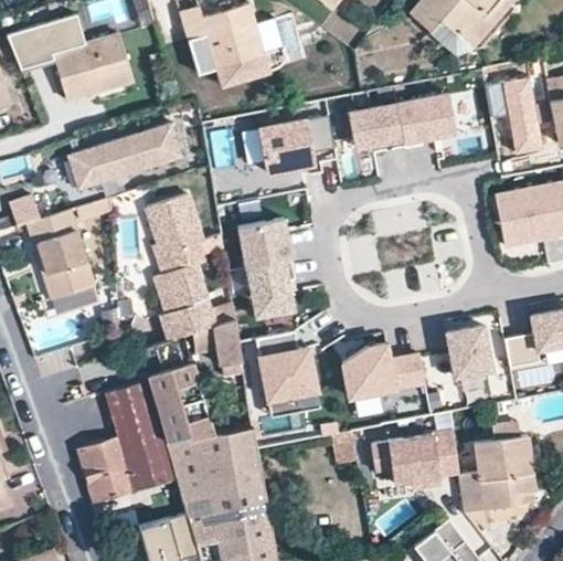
[(311,0),(335,16),(344,0),(311,0)]
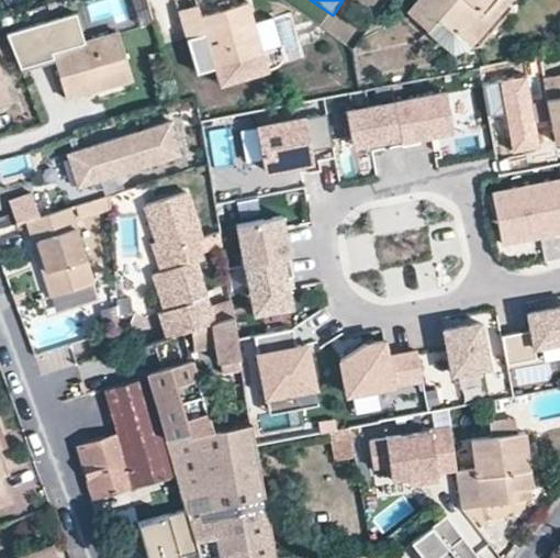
[(508,0),(507,0),(425,0),(406,23),(455,64),(478,56),(502,24),(497,20),(511,1),(508,0)]
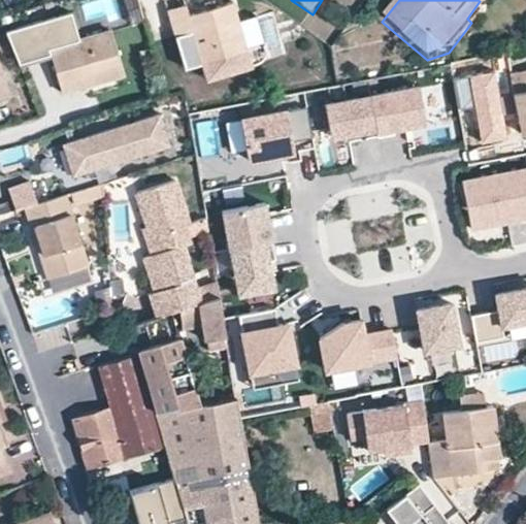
[(250,74),(231,8),(185,22),(182,11),(165,17),(183,75),(199,70),(204,87),(250,74)]
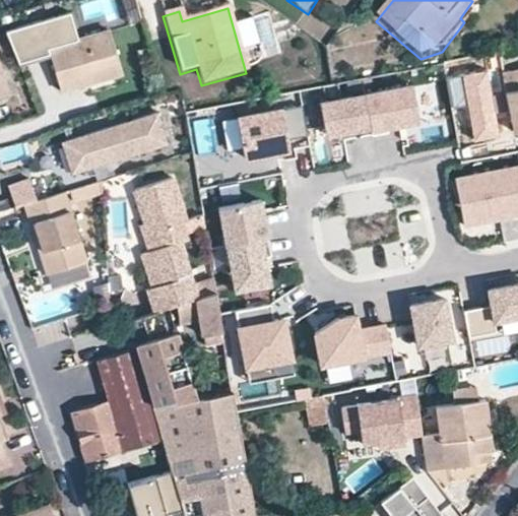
[(20,73),(53,63),(49,50),(53,49),(49,36),(76,27),(72,17),(8,38),(20,73)]
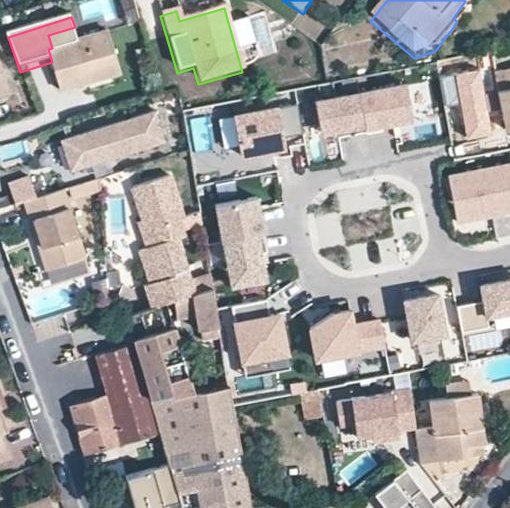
[(52,62),(57,81),(86,73),(88,82),(120,72),(108,31),(79,41),(75,27),(48,35),(52,48),(48,49),(52,62)]
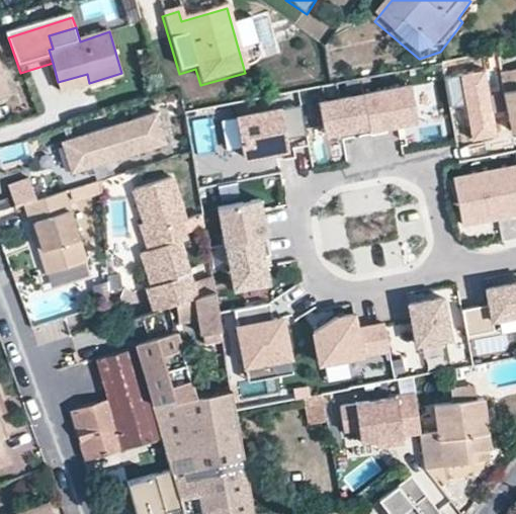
[(515,131),(515,69),(508,71),(512,90),(500,92),(507,133),(515,131)]
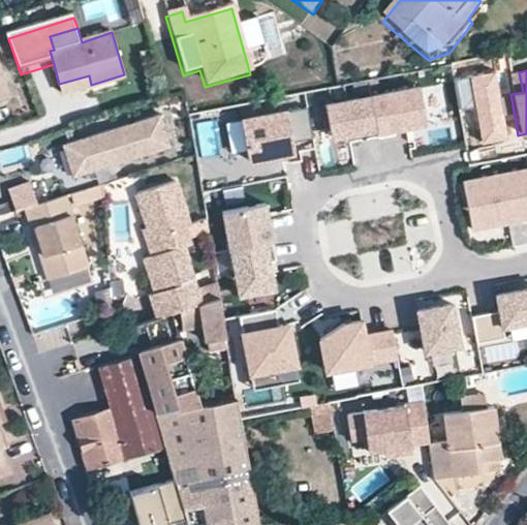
[(89,75),(59,84),(62,94),(91,85),(89,75)]
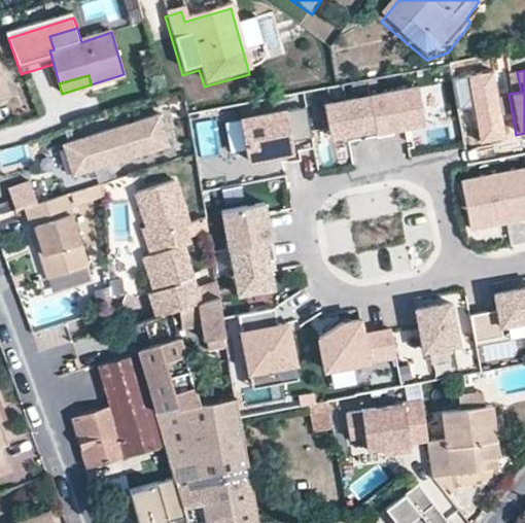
[(378,136),(393,133),(392,127),(410,124),(425,120),(419,85),(370,95),(378,136)]
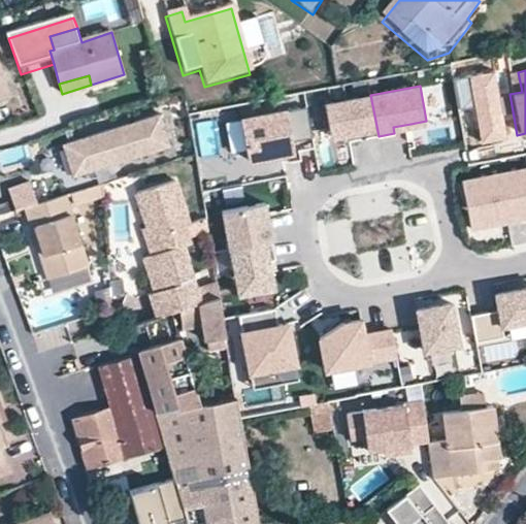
[(346,132),(376,127),(370,95),(326,103),(332,135),(346,132)]
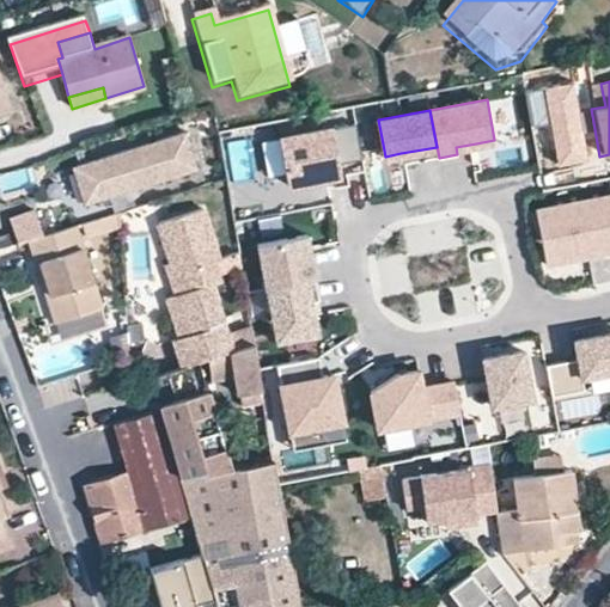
[(363,158),(357,122),(279,136),(288,184),(319,178),(341,173),(339,161),(363,158)]
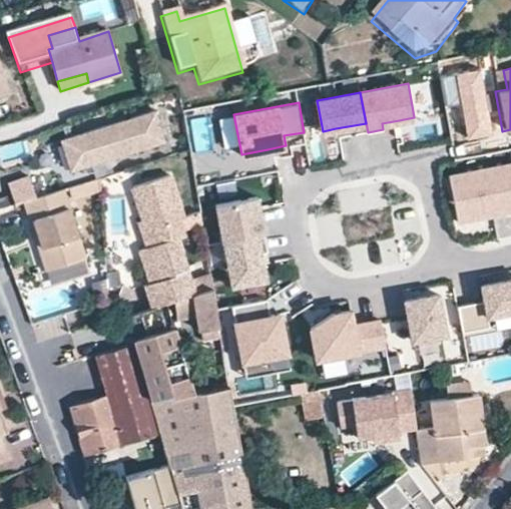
[(165,143),(155,115),(62,145),(71,174),(165,143)]
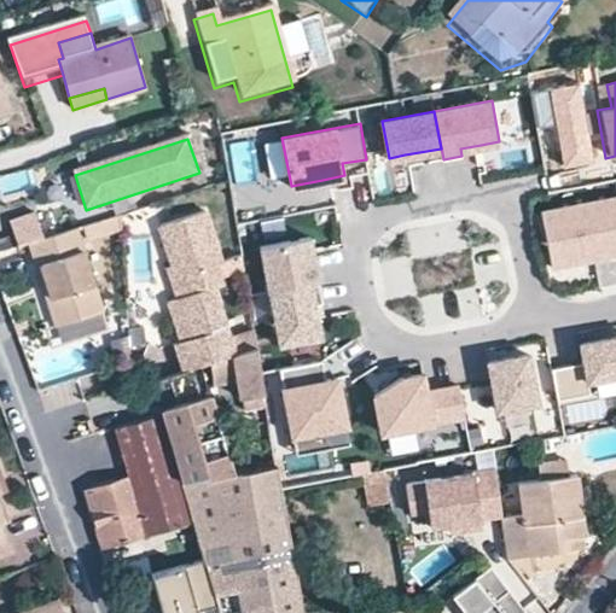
[(615,255),(615,198),(542,212),(553,267),(615,255)]
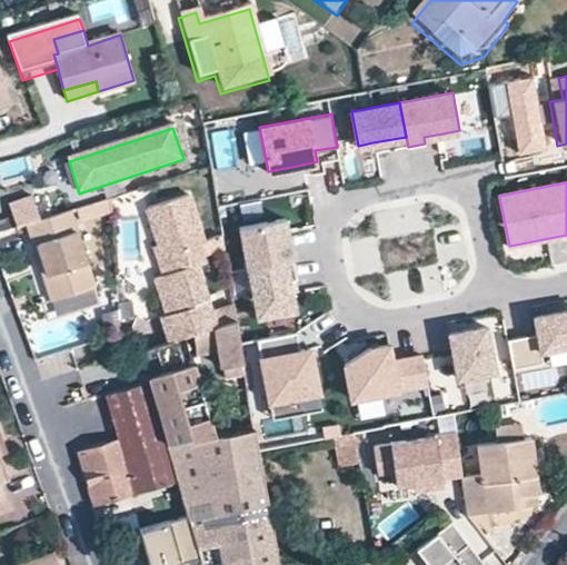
[(161,317),(168,343),(178,339),(192,335),(216,327),(199,265),(207,263),(202,245),(207,243),(192,196),(147,209),(157,248),(166,246),(172,274),(160,277),(156,278),(166,315),(161,317)]
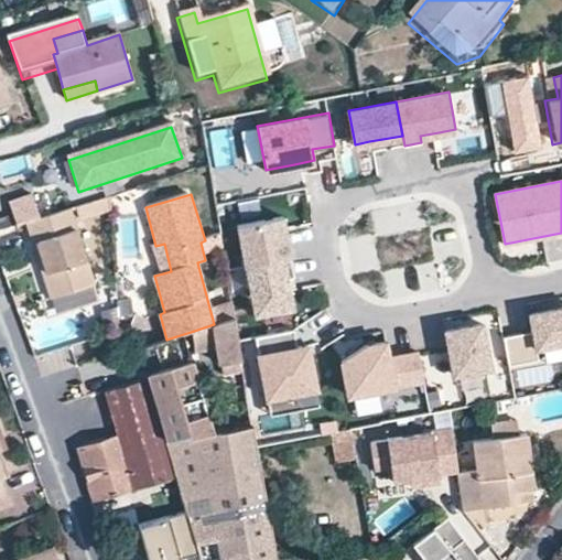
[(109,211),(108,196),(89,202),(92,215),(109,211)]
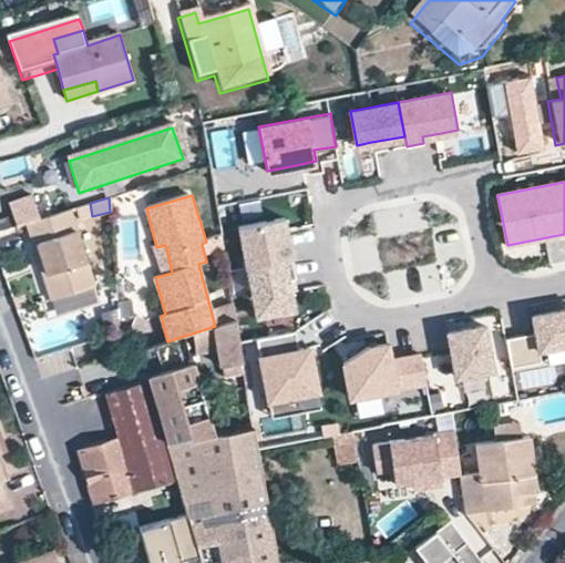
[(92,216),(90,203),(78,207),(81,219),(92,216)]
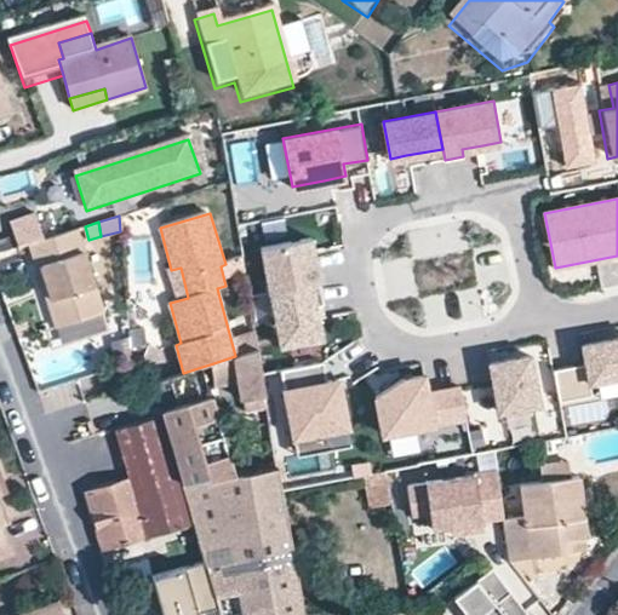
[(79,229),(29,245),(36,271),(44,269),(53,299),(47,300),(57,331),(108,316),(79,229)]
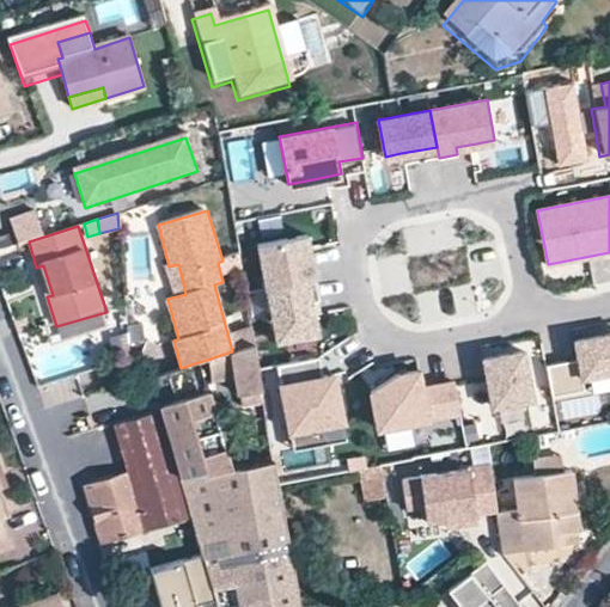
[(267,290),(317,281),(311,253),(307,235),(258,245),(267,290)]
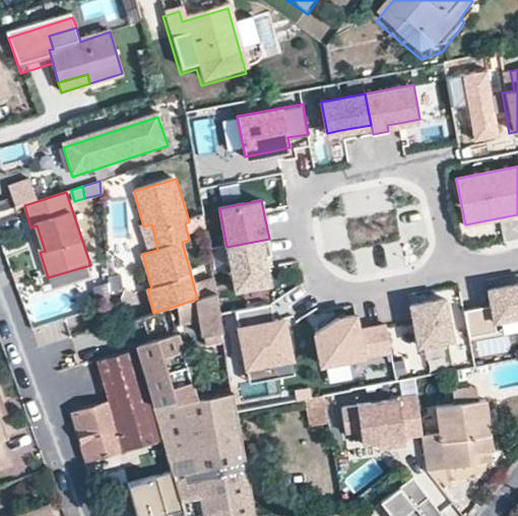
[(361,280),(404,268),(397,241),(395,242),(388,217),(346,229),(361,280)]
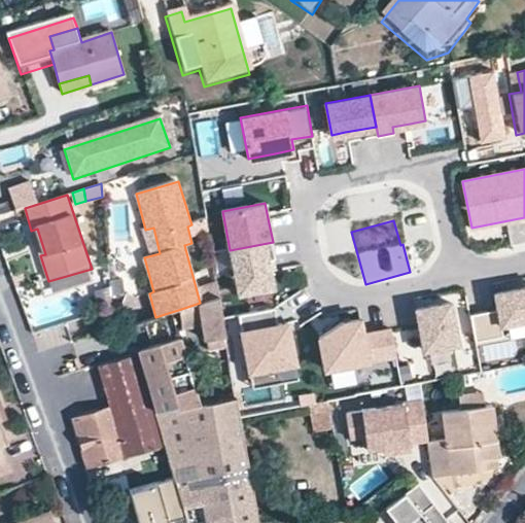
[(141,231),(148,256),(160,253),(153,228),(145,230),(141,231)]
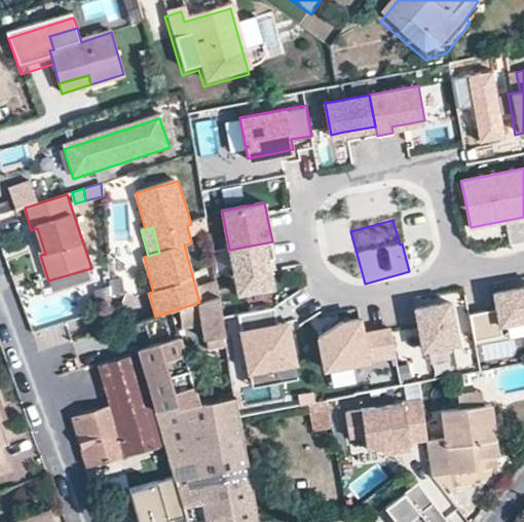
[(37,228),(31,230),(40,255),(45,254),(37,228)]
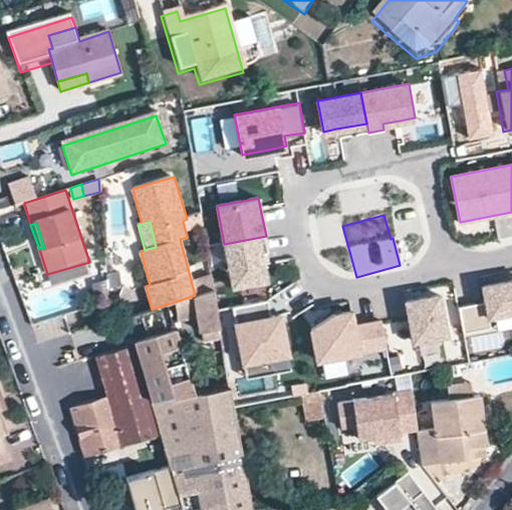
[(266,236),(224,244),(233,288),(269,281),(266,267),(263,254),(269,253),(266,236)]
